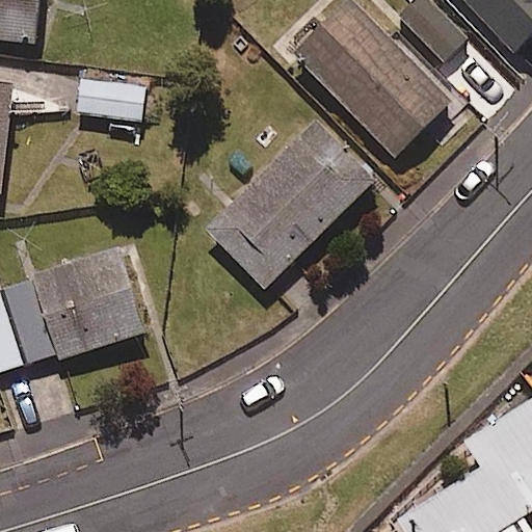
[(0,0),(0,37),(36,43),(40,0),(0,0)]
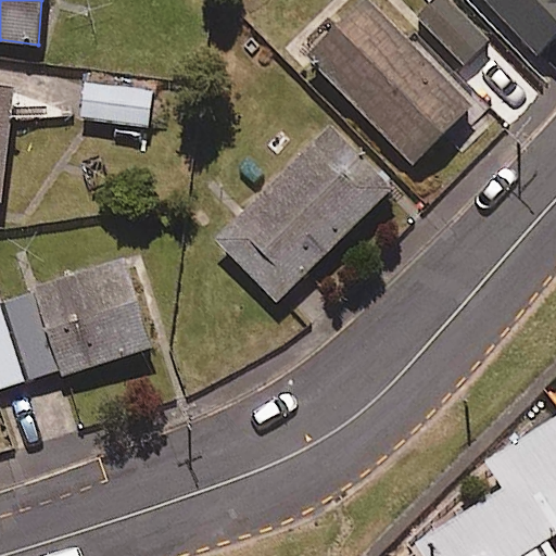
[(361,0),(305,58),(411,163),(470,104),(366,0),(361,0)]
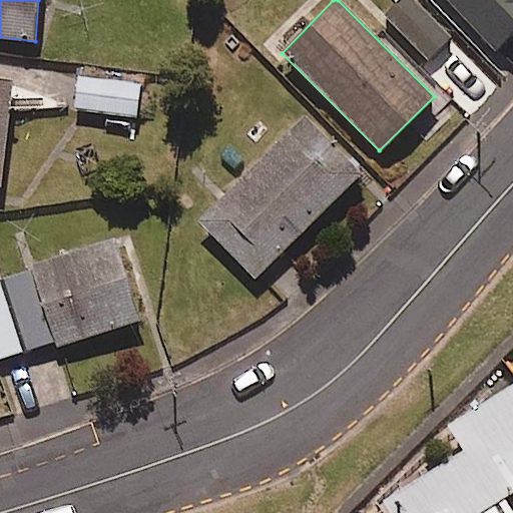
[(450,37),(410,0),(396,0),(380,18),(426,62),(450,37)]
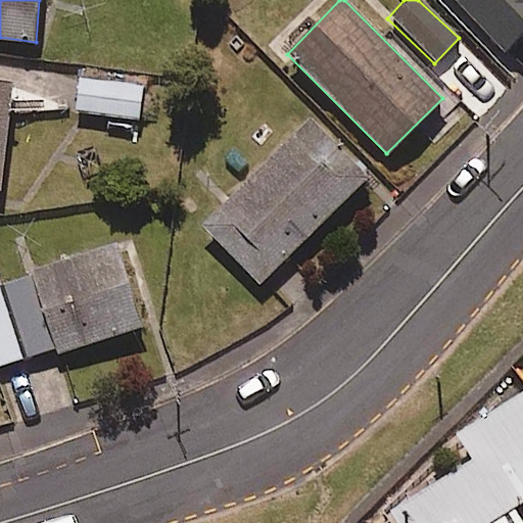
[(522,33),(522,0),(457,0),(505,50),(522,33)]
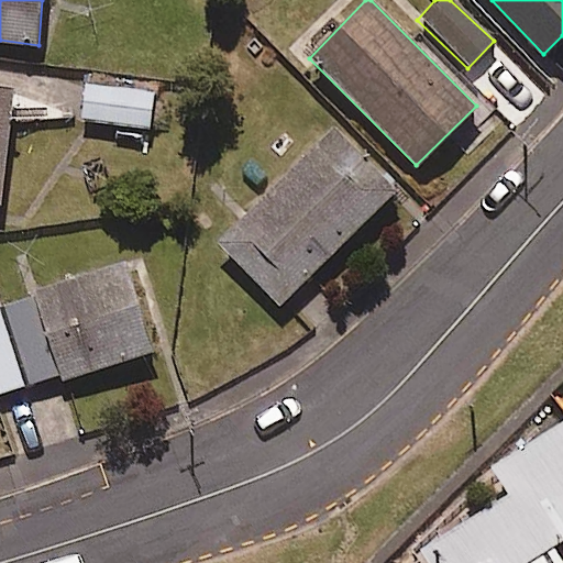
[(0,205),(1,205),(13,87),(0,85),(0,205)]
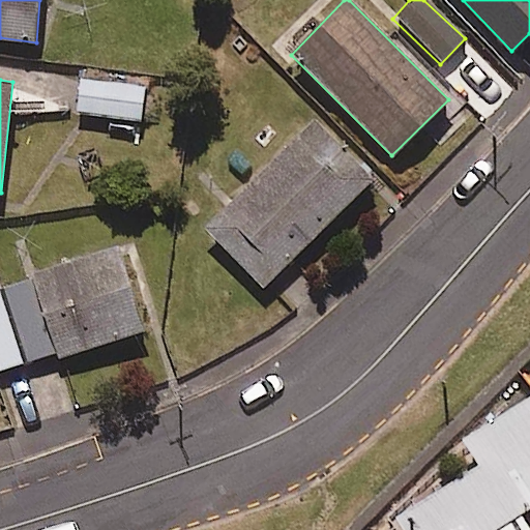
[(143,88),(80,82),(77,116),(140,122),(143,88)]
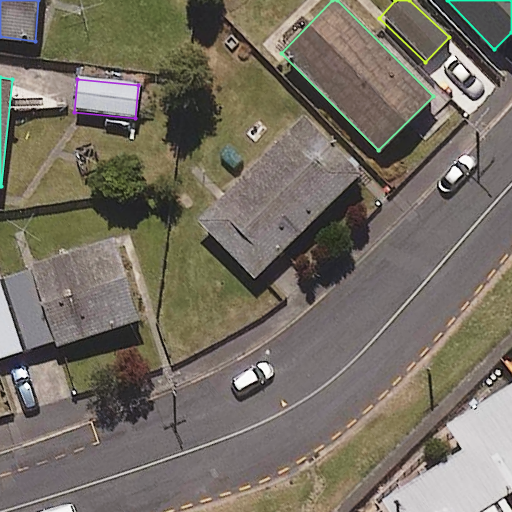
[(359,174),(303,117),(200,218),(254,278),(359,174)]
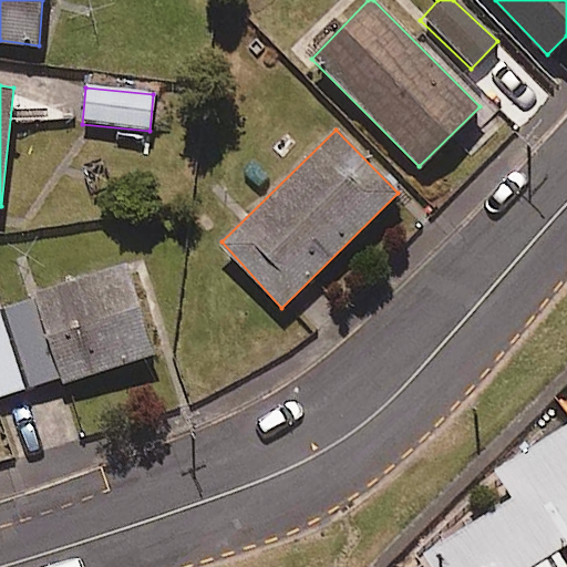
[(34,295),(63,382),(156,354),(129,264),(34,295)]
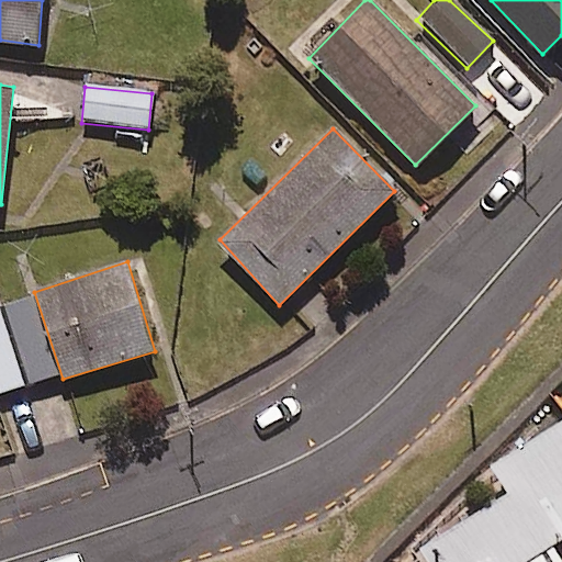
[(508,495),(419,548),(427,561),(523,561),(561,538),(561,419),(492,464),(508,495)]
